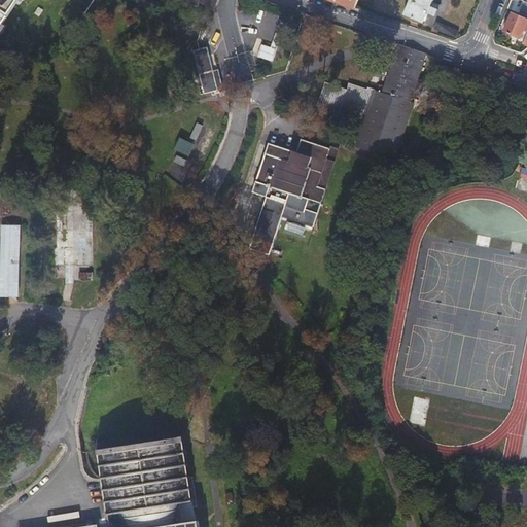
[(0,0),(0,29),(4,24),(20,0),(0,0)]
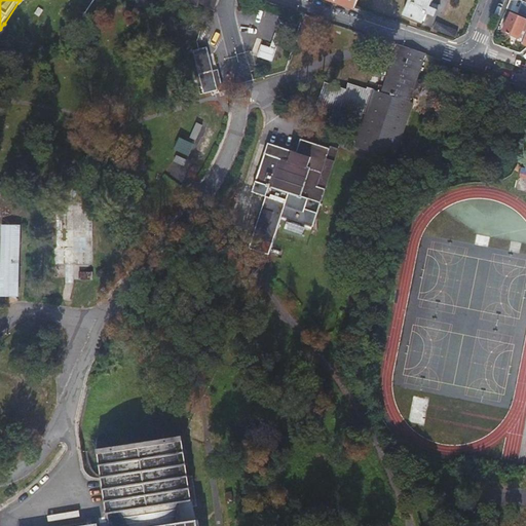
[(212,0),(210,6),(207,5),(205,8),(215,11),(219,0),(212,0)]
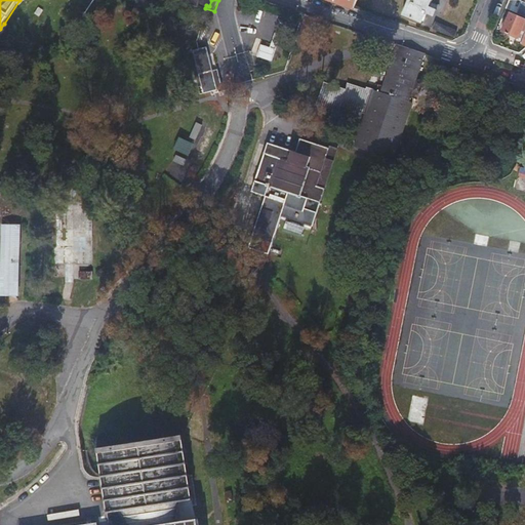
[(325,0),(353,9),(356,0),(325,0)]
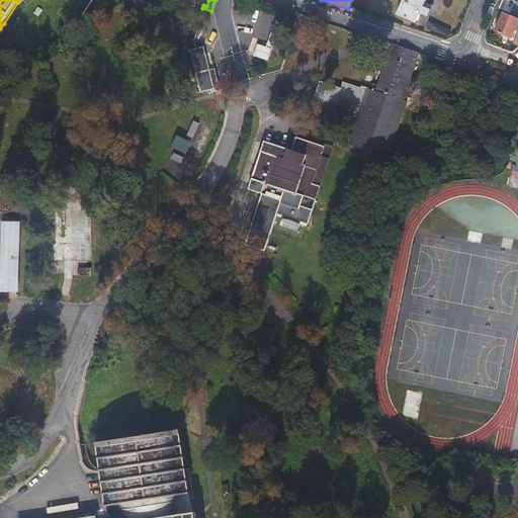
[(403,0),(397,14),(416,22),(421,12),(428,15),(431,9),(423,5),(425,0),(403,0)]
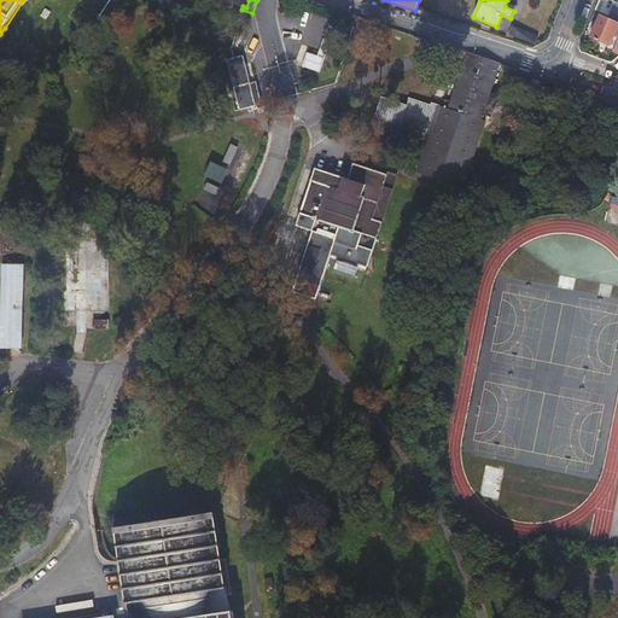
[(617,1),(617,3),(612,0),(599,0),(595,10),(617,18),(617,1)]
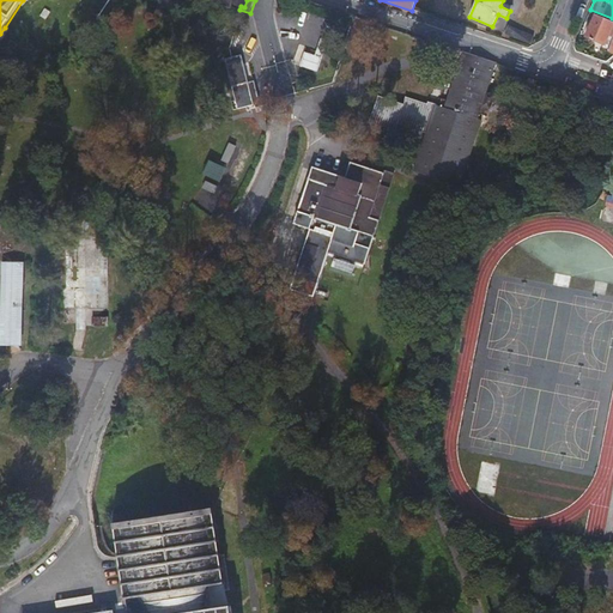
[(612,22),(594,16),(587,37),(606,44),(610,35),(612,36),(612,22)]
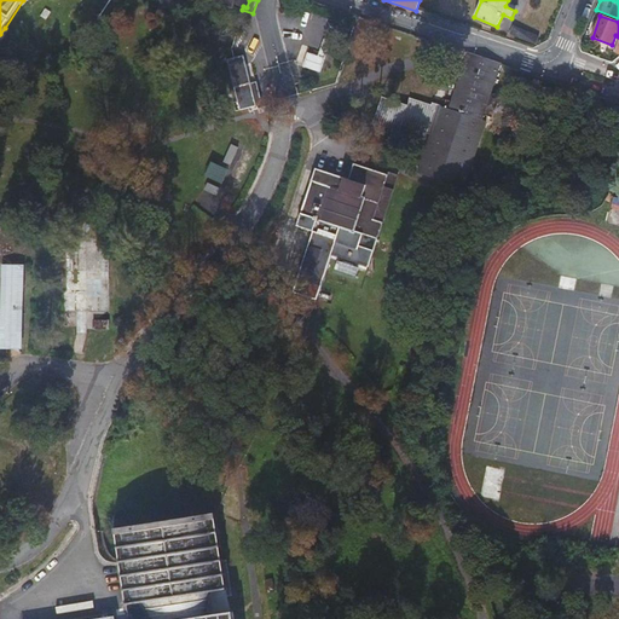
[(543,35),(514,24),(512,32),(541,42),(543,35)]
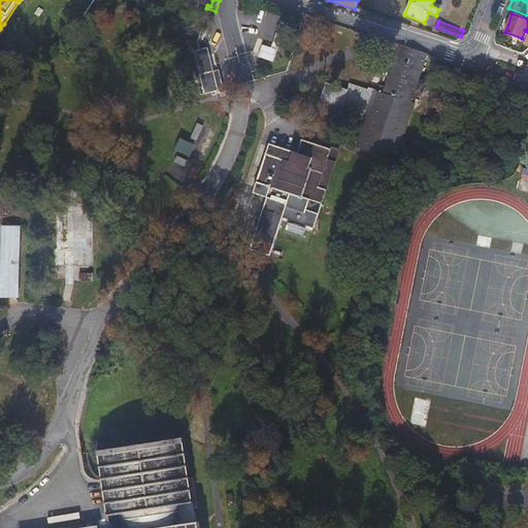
[(275,62),(283,35),(276,33),(272,47),(262,44),(259,58),(275,62)]
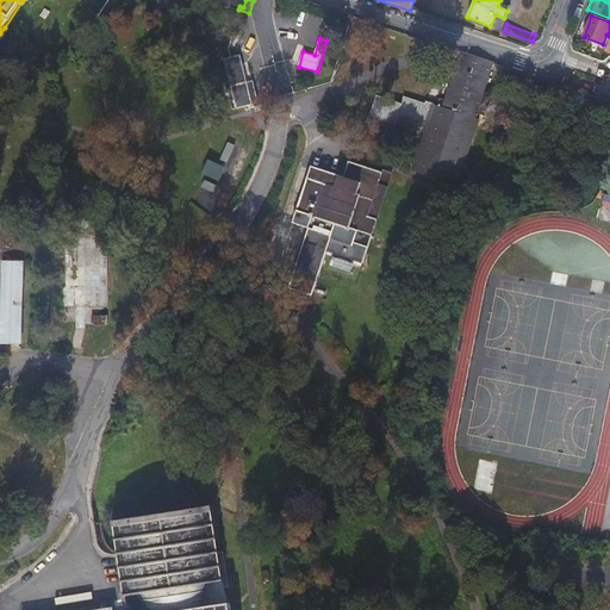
[(431,49),(454,57),(441,99),(436,98),(434,104),(433,104),(410,169),(455,185),(478,118),(473,117),(474,112),(483,114),(485,107),(493,110),(498,97),(481,91),(491,62),(433,43),(431,49)]
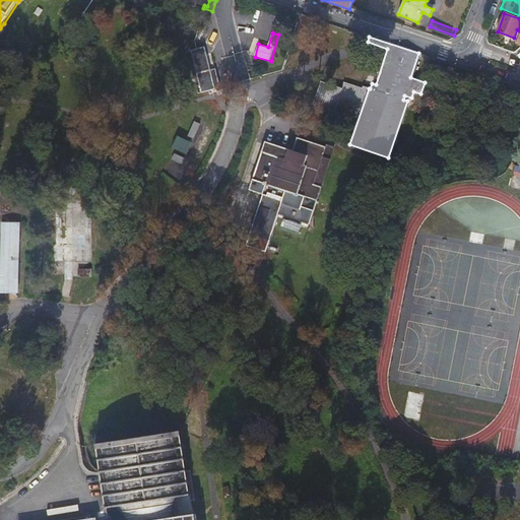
[(202,93),(216,89),(205,47),(191,50),(202,93)]
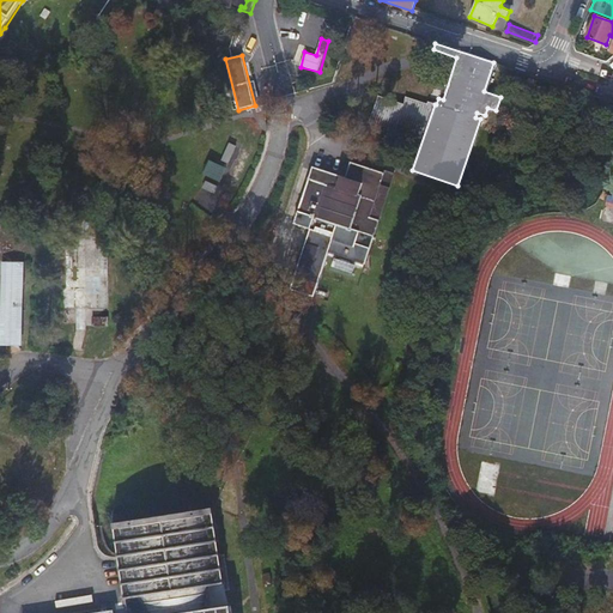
[(426,80),(416,77),(411,91),(422,95),(426,80)]
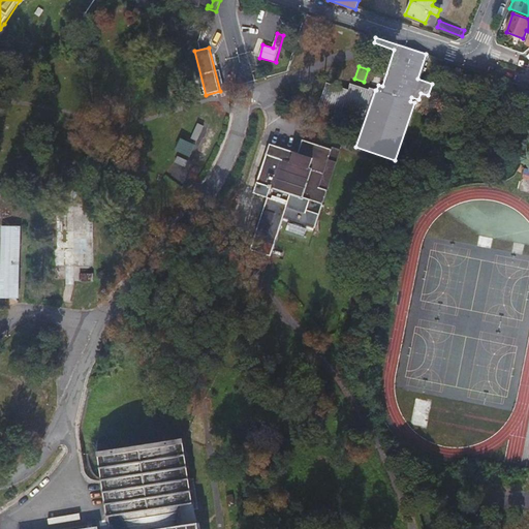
[(197,123),(191,138),(198,142),(205,126),(197,123)]
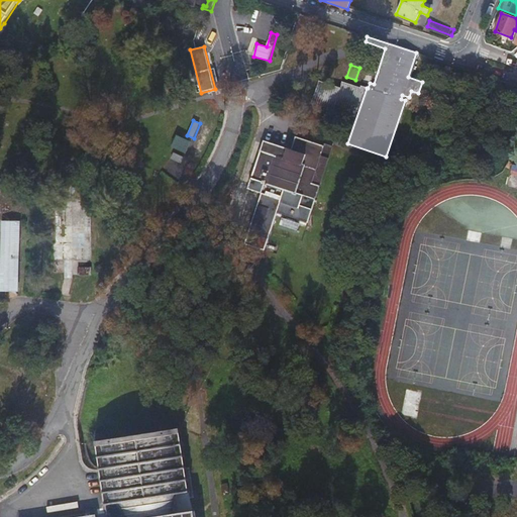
[(172,146),(188,153),(193,140),(177,134),(172,146)]
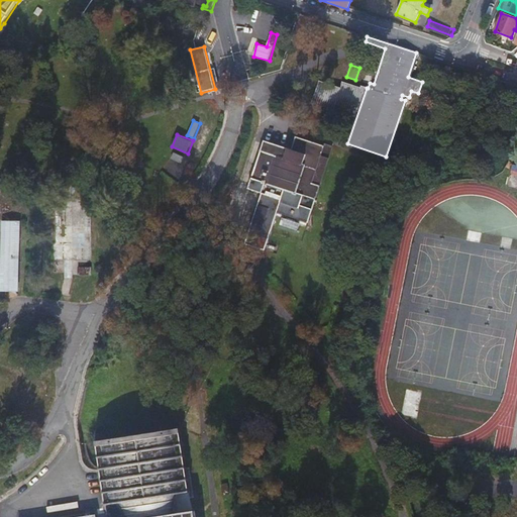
[(329,148),(293,136),(289,149),(262,140),(246,189),(259,193),(242,242),(262,248),(274,212),(305,222),(329,148)]
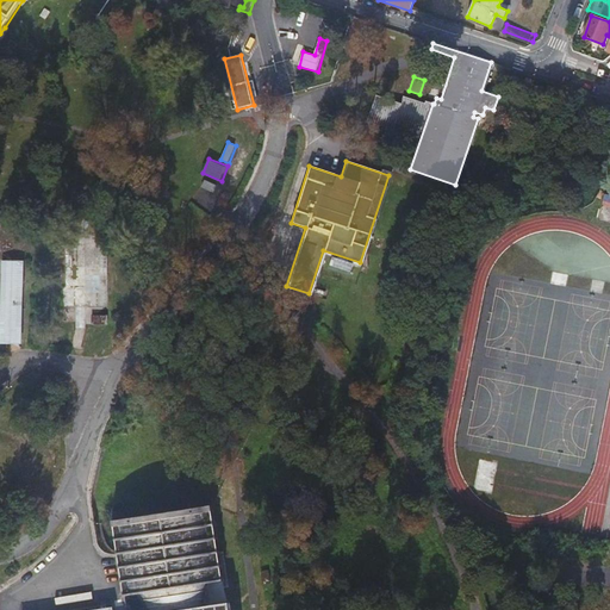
[(609,211),(601,209),(597,218),(609,221),(609,211)]
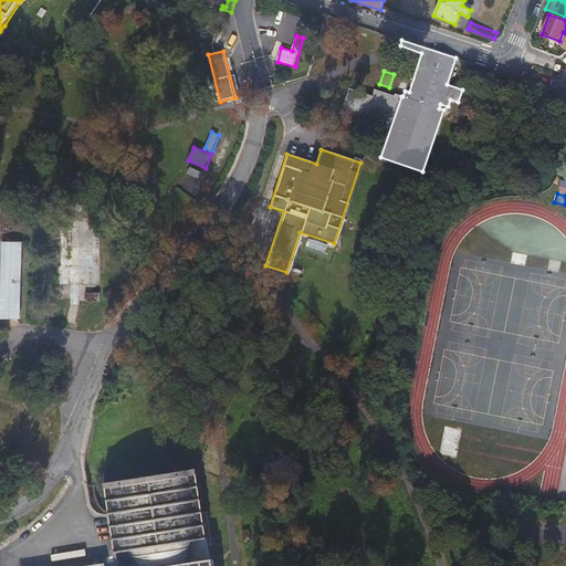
[(10,242),(1,242),(0,320),(19,320),(20,242),(18,242),(18,240),(10,240),(10,242)]
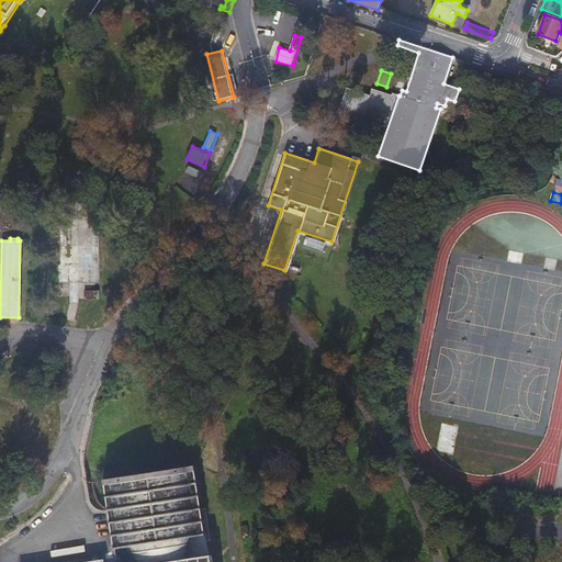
[(507,259),(520,260),(523,253),(508,250),(507,259)]
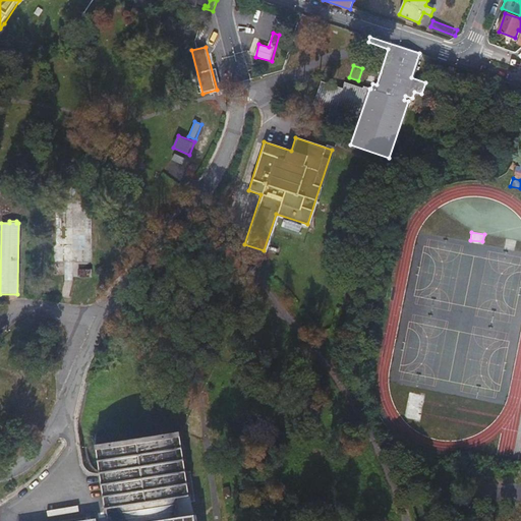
[(95,444),(105,509),(124,506),(126,520),(95,520),(95,519),(79,520),(194,520),(193,515),(175,518),(173,504),(195,501),(190,471),(185,471),(179,431),(95,444)]
